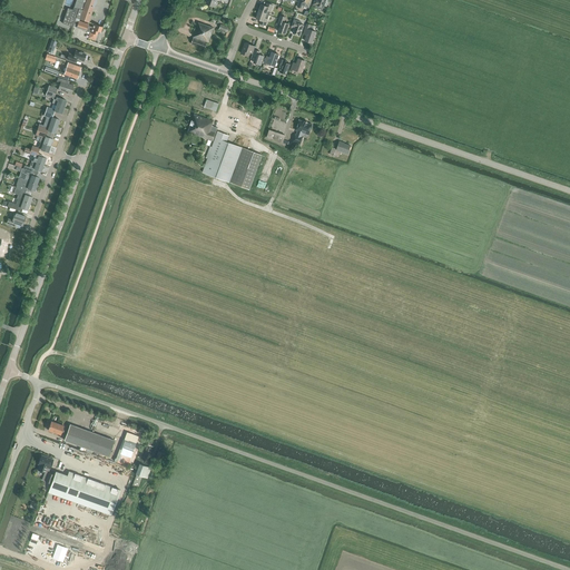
[(76,0),(74,10),(68,8),(66,15),(76,18),(89,22),(96,0),(76,0)]
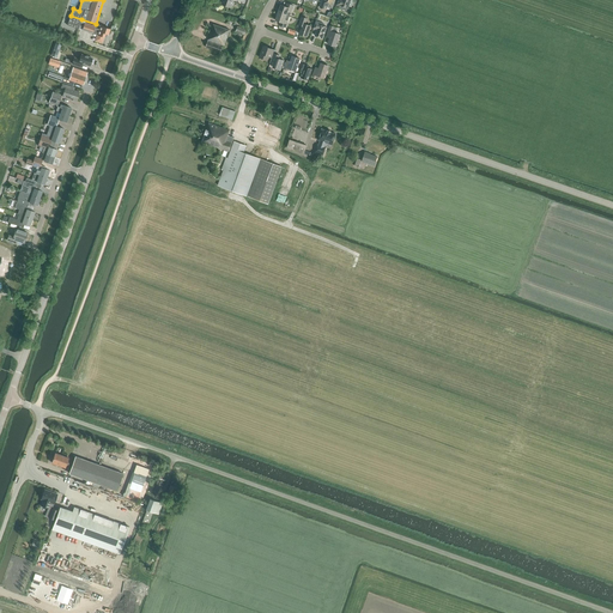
[(278,12),(286,16),(287,12),(290,13),(291,13),(293,6),(287,4),(286,6),(280,5),(278,12)]
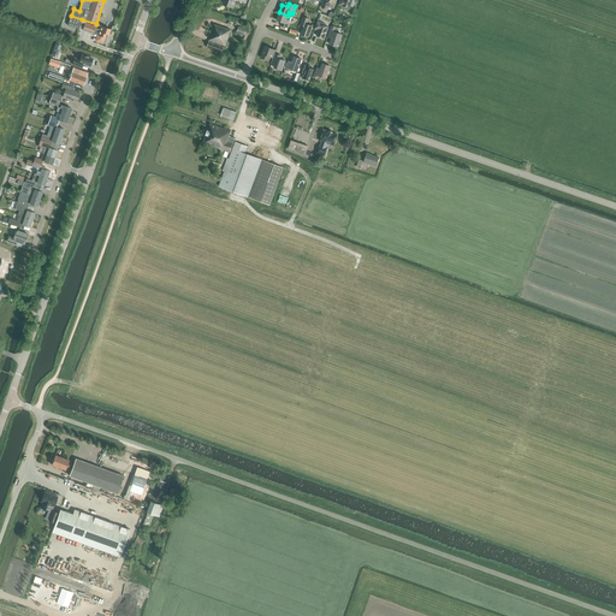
[(282,22),(280,25),(288,28),(290,21),(286,19),(288,16),(279,12),(277,21),(282,22)]
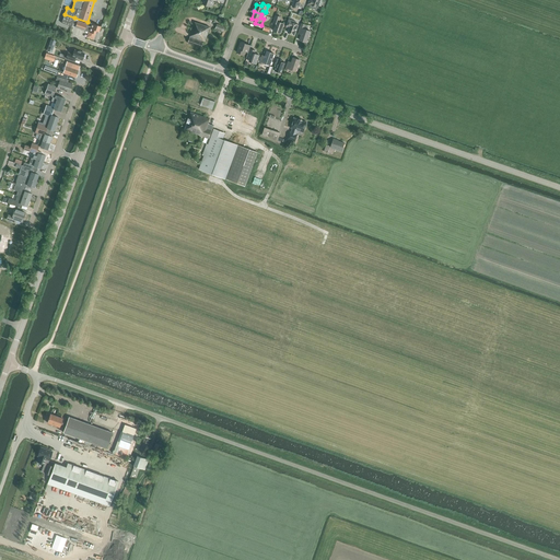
[(61,23),(71,26),(74,18),(65,14),(61,23)]
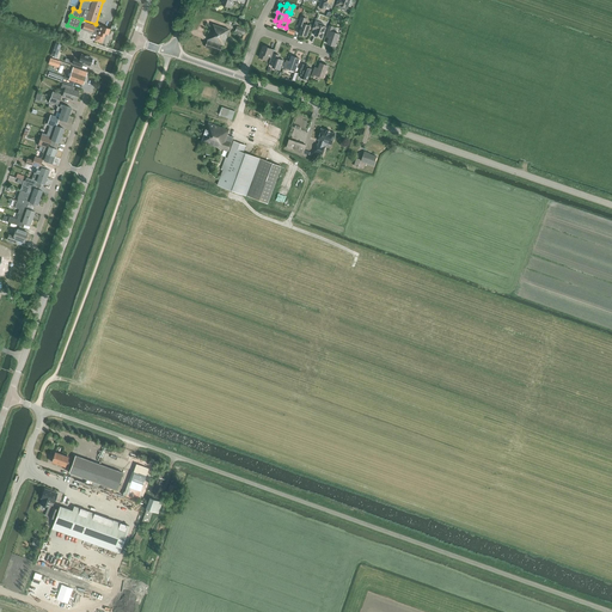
[(299,34),(307,37),(311,25),(306,24),(307,19),(301,17),(298,25),(301,26),(299,34)]
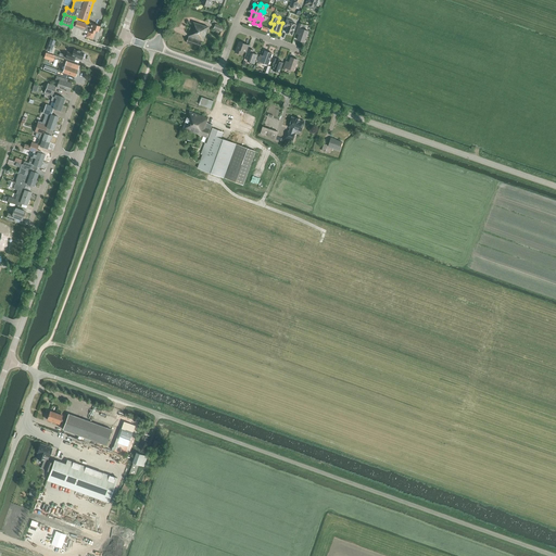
[(286,33),(293,35),(297,24),(293,23),(293,21),(287,19),(285,26),(288,27),(286,33)]
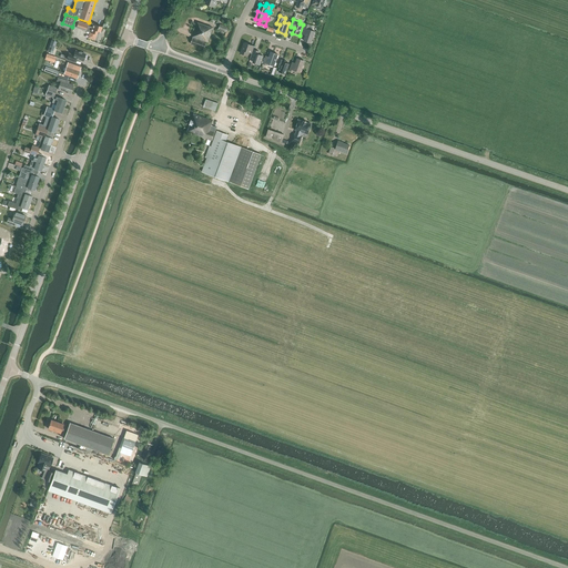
[(77,28),(90,32),(88,38),(94,40),(97,33),(98,34),(99,32),(100,32),(100,31),(102,31),(103,29),(102,28),(102,27),(93,23),(92,26),(79,21),(77,28)]
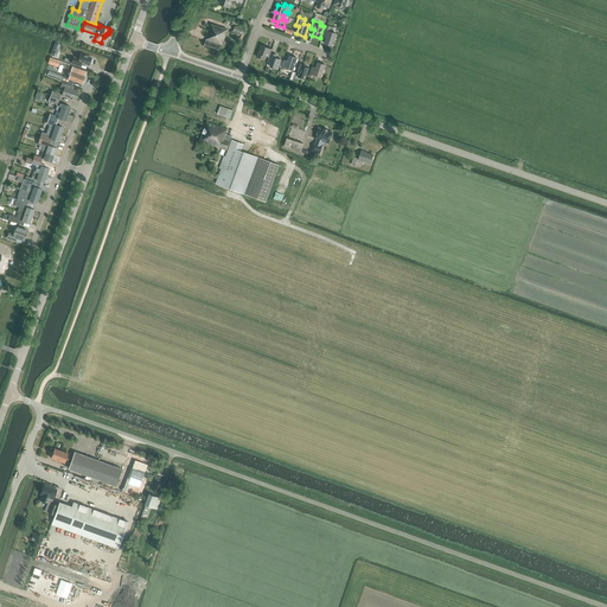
[(209,33),(204,46),(218,52),(221,46),(218,45),(219,44),(223,45),(228,30),(211,25),(210,30),(208,30),(206,32),(209,33)]
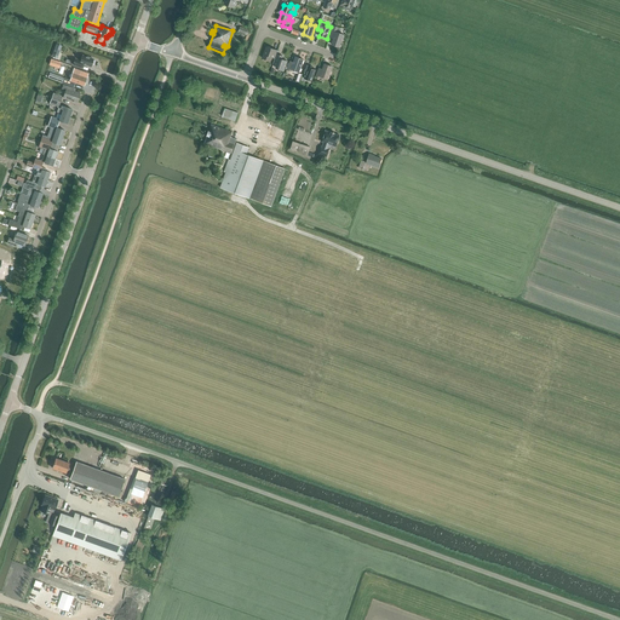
[(332,45),(339,47),(344,34),(337,32),(338,28),(334,26),(329,40),(333,41),(332,45)]
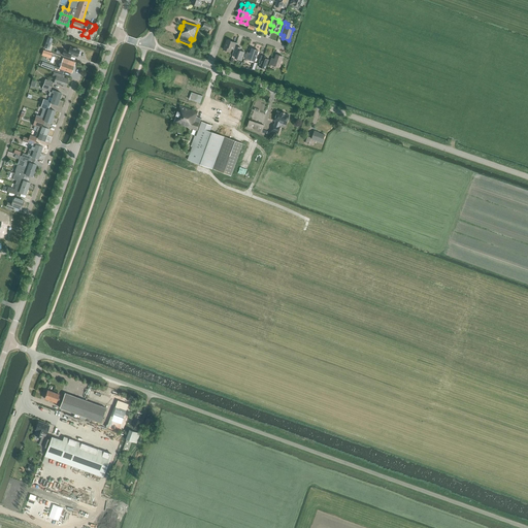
[(224,50),(230,52),(231,50),(234,51),(236,43),(227,39),(224,50)]
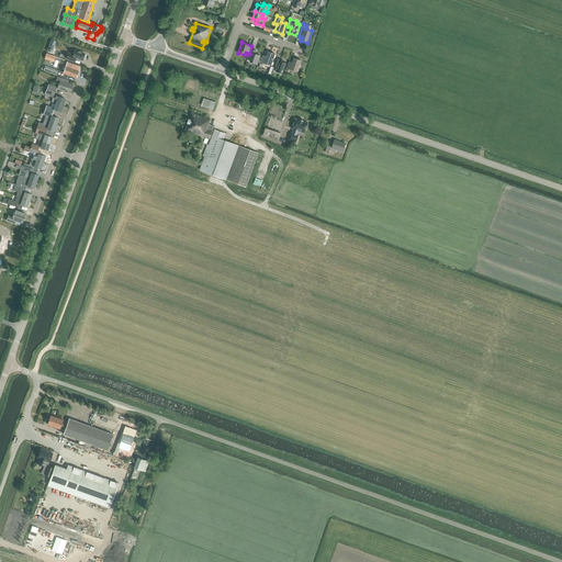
[(66,58),(74,62),(75,58),(82,60),(85,54),(75,49),(74,55),(68,53),(66,58)]
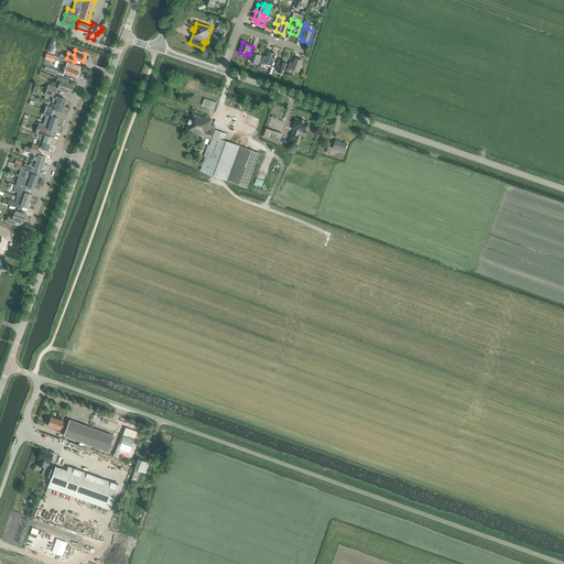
[(250,62),(258,65),(261,55),(256,54),(257,51),(252,50),(249,60),(251,61),(250,62)]
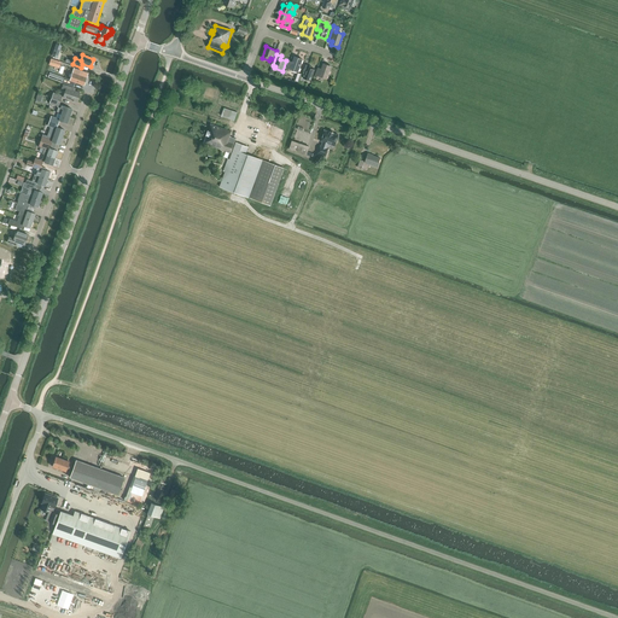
[(286,70),(290,71),(291,70),(298,73),(303,59),(295,57),(292,63),(290,62),(286,70)]
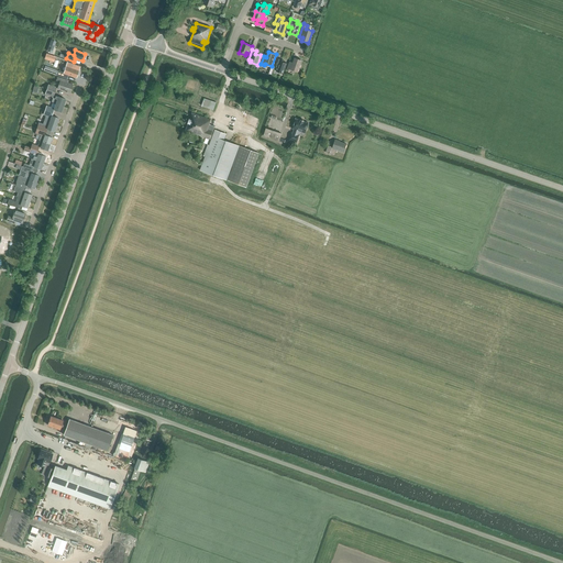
[(276,72),(284,74),(287,64),(283,63),(284,61),(277,58),(275,67),(278,68),(276,72)]
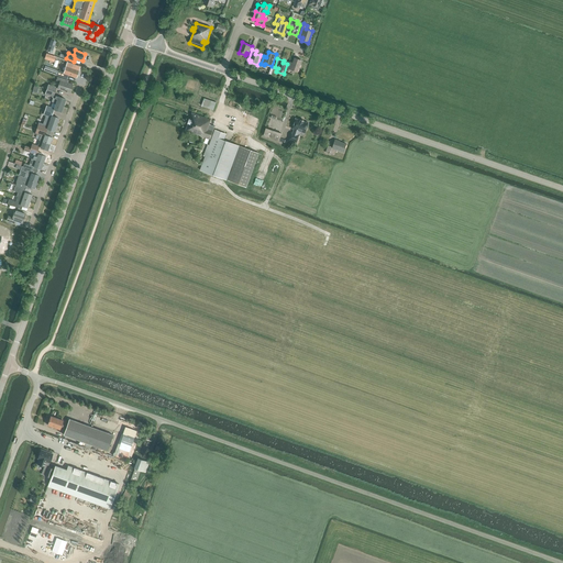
[(287,70),(290,72),(291,70),(298,73),(301,61),(295,58),(293,64),(289,63),(287,70)]
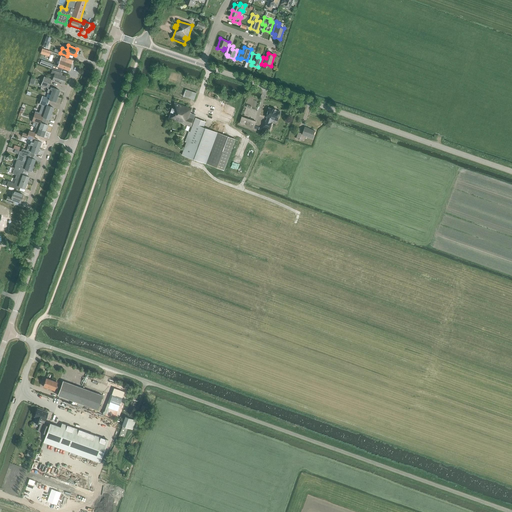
[(54,65),(53,69),(61,72),(62,68),(69,71),(72,64),(71,64),(73,60),(62,56),(58,66),(54,65)]
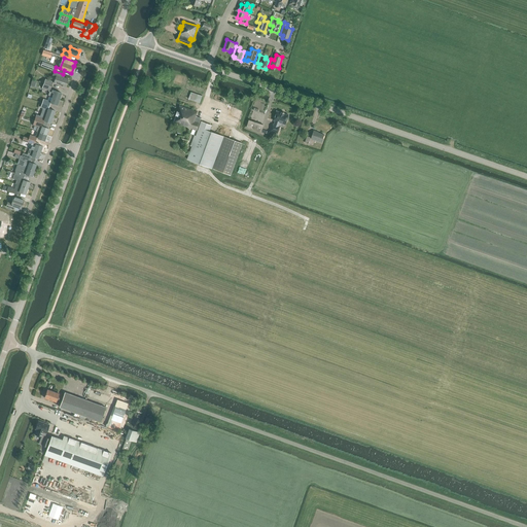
[(40,67),(53,71),(55,66),(42,62),(40,67)]
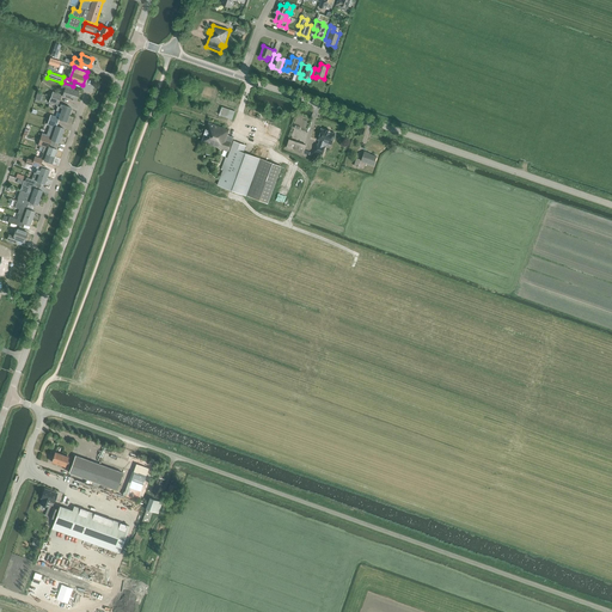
[(72,101),(73,101),(77,101),(79,92),(74,90),(75,87),(62,83),(61,87),(65,90),(62,97),(72,99),(72,101)]
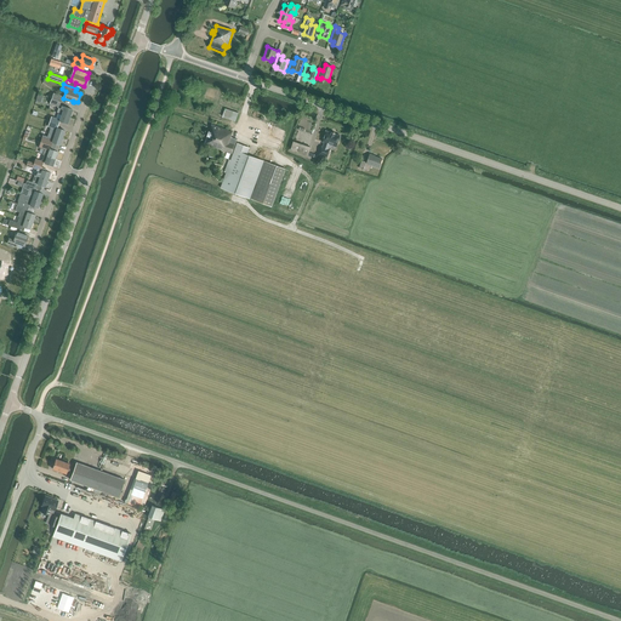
[(58,108),(57,112),(62,114),(70,117),(73,109),(64,107),(58,104),(60,101),(51,98),(49,103),(57,107),(58,108)]
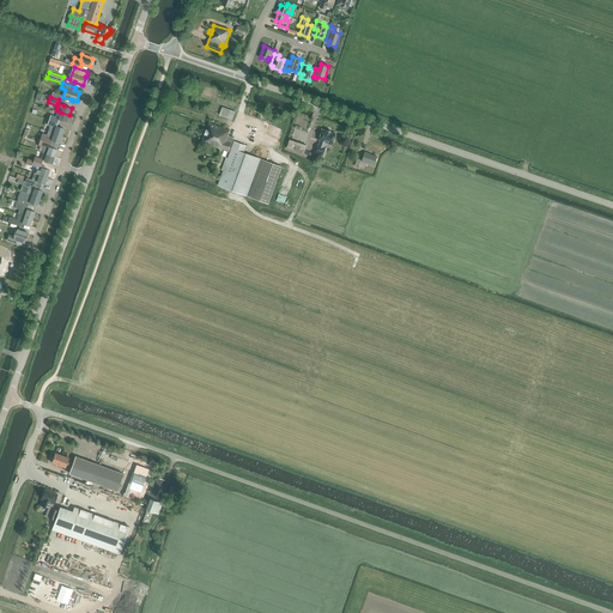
[(220,115),(232,120),(235,111),(223,108),(220,115)]
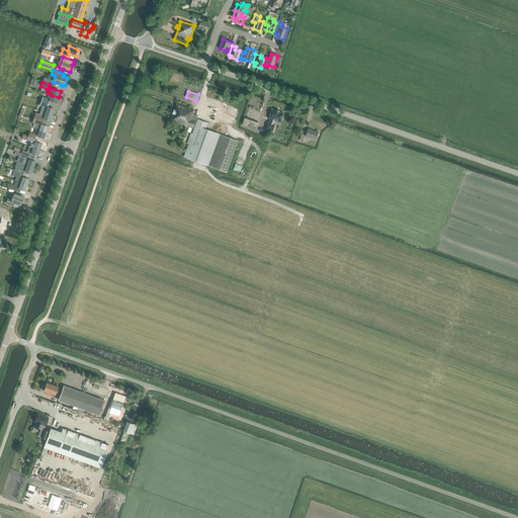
[(50,101),(56,103),(59,97),(52,95),(50,101)]
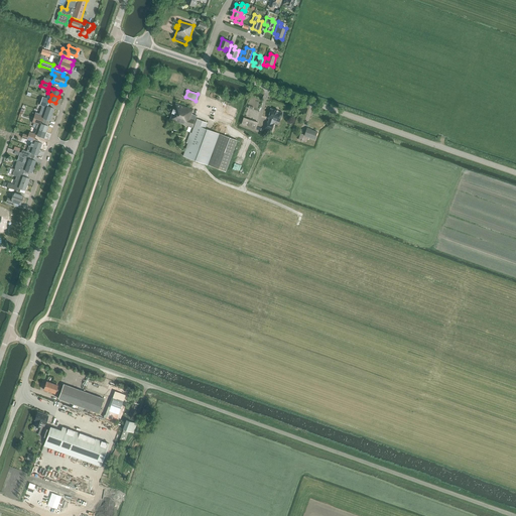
[(191,114),(194,110),(176,104),(170,120),(192,127),(196,120),(197,116),(191,114)]
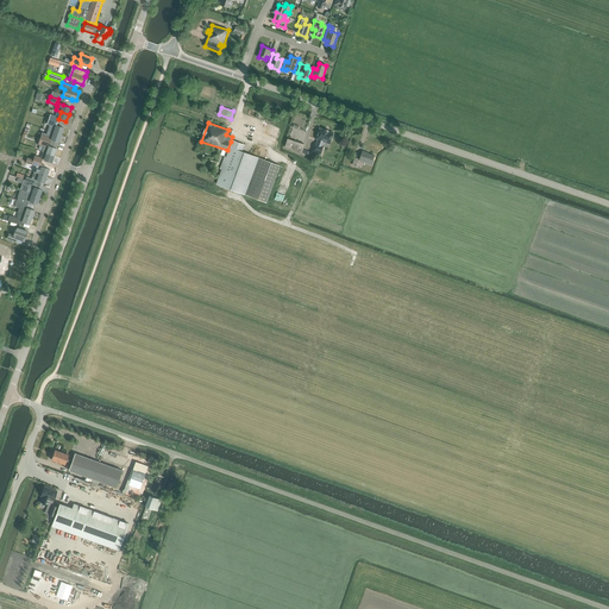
[(52,132),(61,136),(64,129),(56,125),(55,127),(52,132)]
